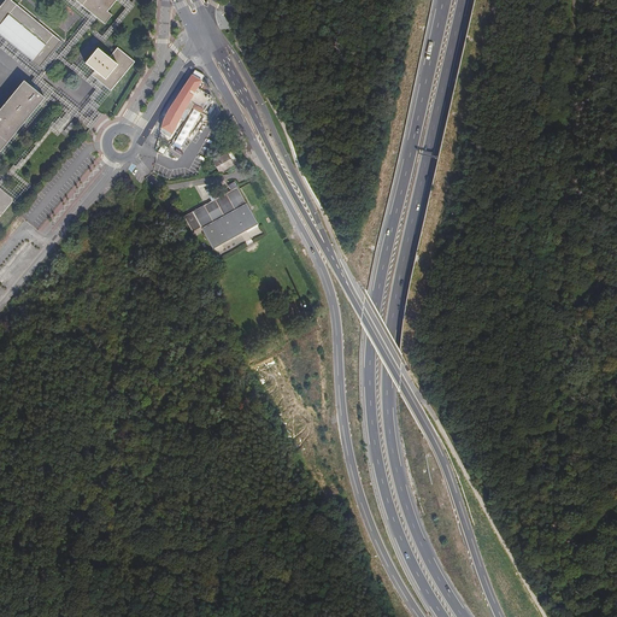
[(63,42),(11,0),(5,0),(0,6),(0,30),(34,58),(30,63),(40,69),(63,42)]
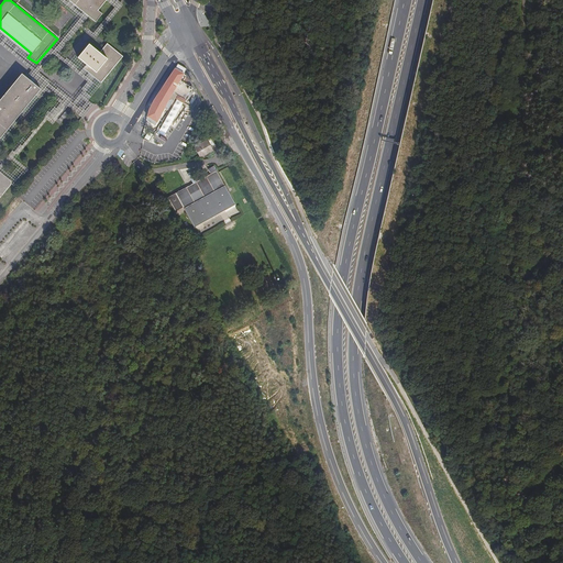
[(58,0),(79,19),(84,14),(67,0),(58,0)]
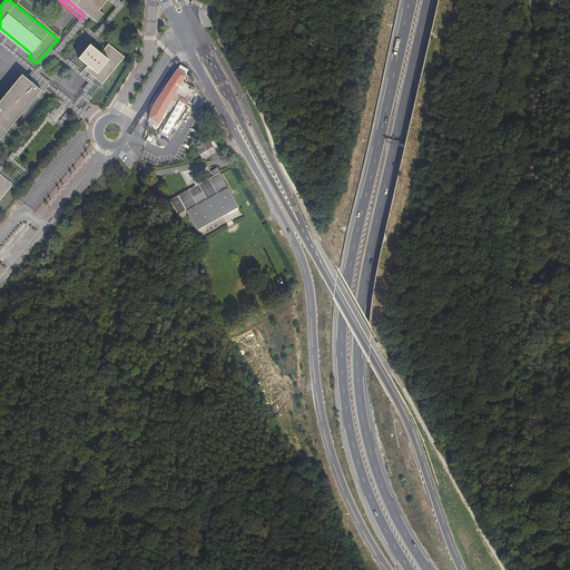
[(72,0),(99,22),(106,13),(101,10),(109,0),(72,0)]
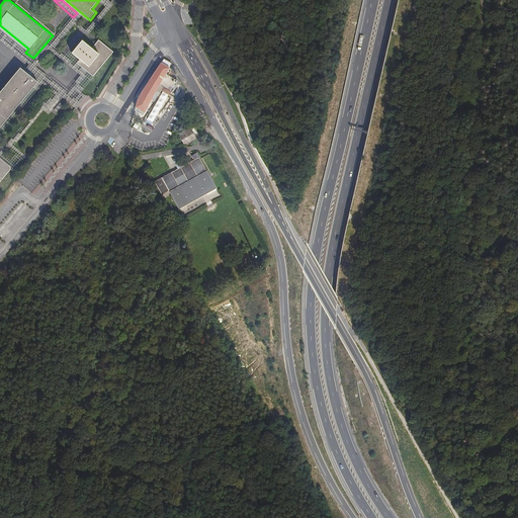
[(92,49),(82,41),(73,55),(81,62),(78,65),(94,77),(114,52),(100,39),(92,49)]
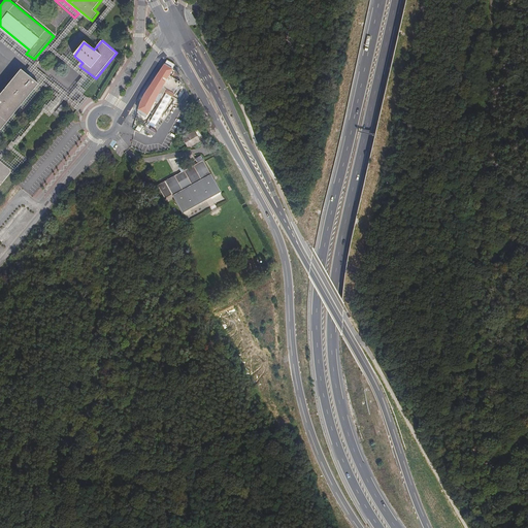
[(172,65),(166,61),(163,66),(170,71),(173,67),(172,65)]
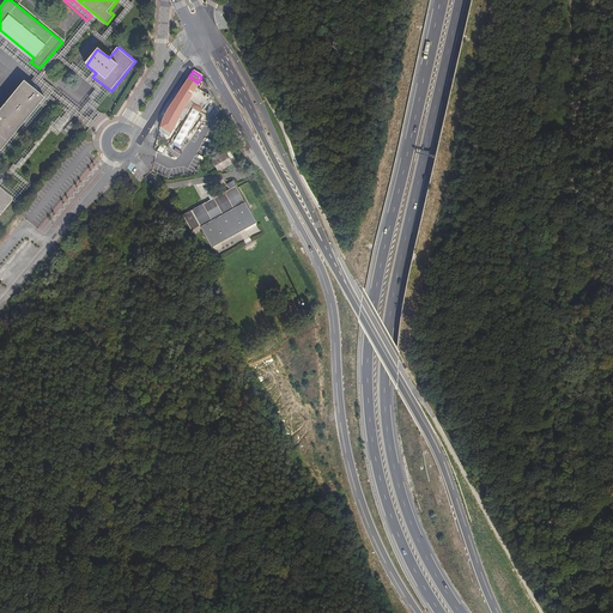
[(198,83),(189,77),(164,114),(163,119),(167,119),(168,117),(176,122),(182,111),(186,113),(188,109),(188,108),(192,102),(201,86),(199,83),(198,83)]
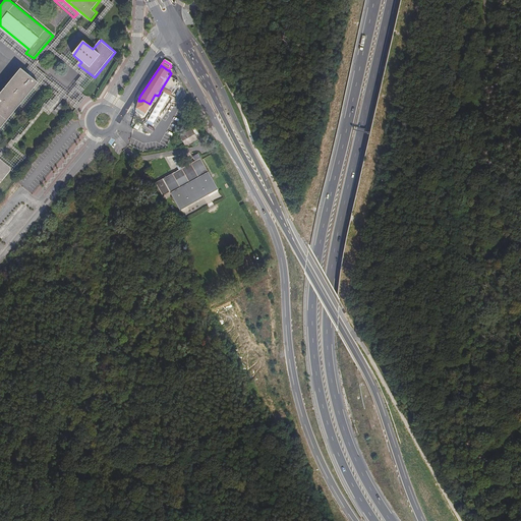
[(0,125),(37,82),(19,67),(0,91),(0,125)]
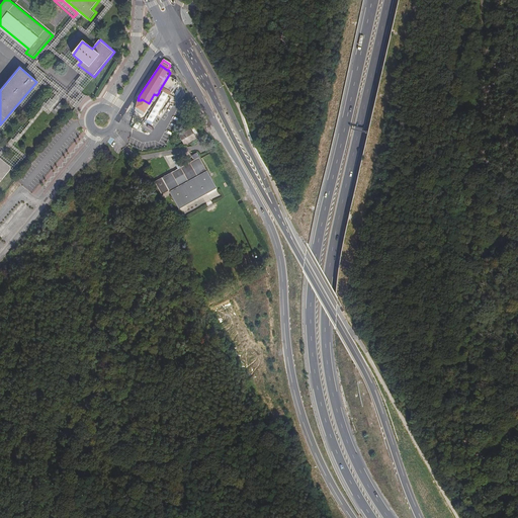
[(170,73),(162,86),(170,92),(176,82),(169,77),(171,75),(170,73)]
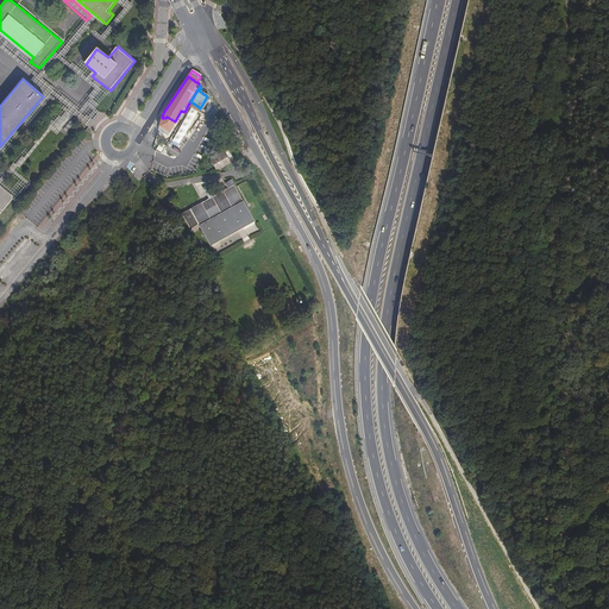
[(183,138),(198,112),(190,107),(176,133),(183,138)]
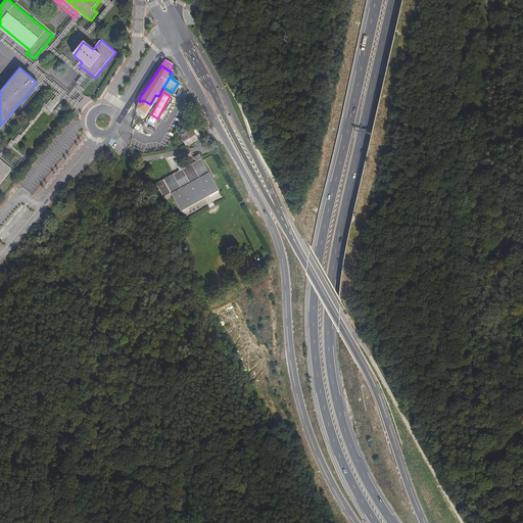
[(142,130),(151,136),(159,123),(148,115),(138,131),(141,132),(142,130)]
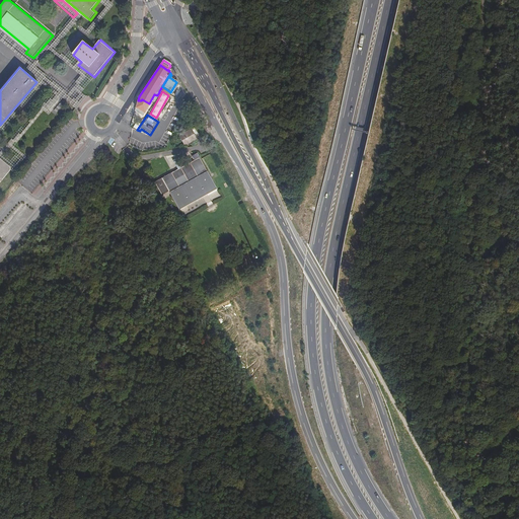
[(192,128),(177,136),(182,144),(193,139),(192,136),(196,134),(192,128)]
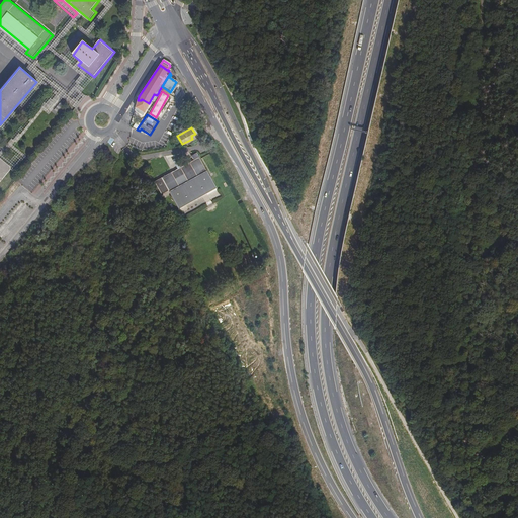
[(179,208),(217,187),(196,153),(191,156),(193,160),(156,182),(162,193),(169,190),(179,208)]
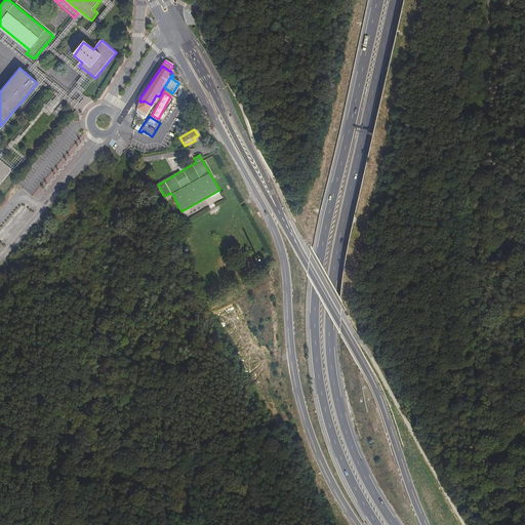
[(0,187),(7,177),(11,173),(11,170),(0,161),(0,160),(0,187)]
